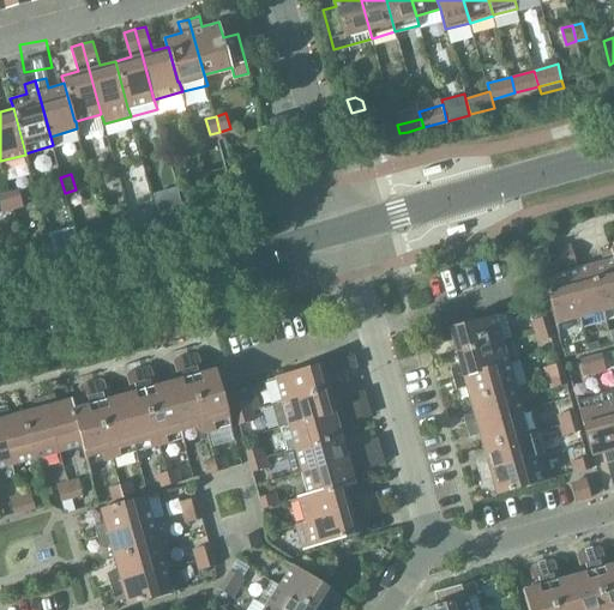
[(54,195),(65,193),(60,177),(49,180),(54,195)]
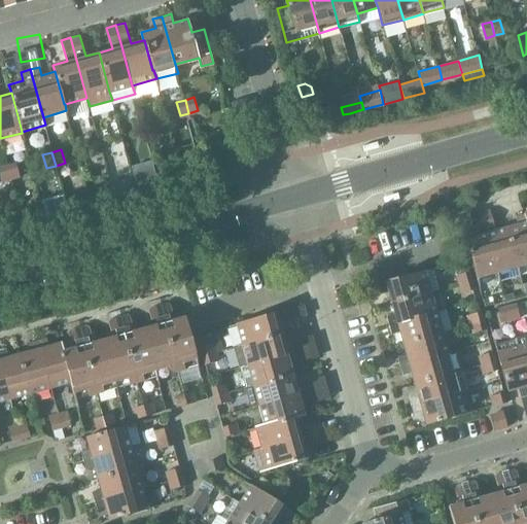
[(165,156),(153,160),(157,175),(169,172),(165,156)]
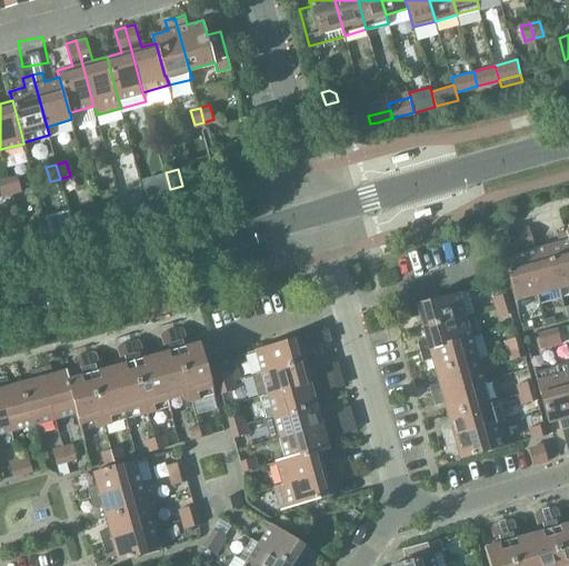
[(17,175),(8,178),(11,192),(21,190),(17,175)]
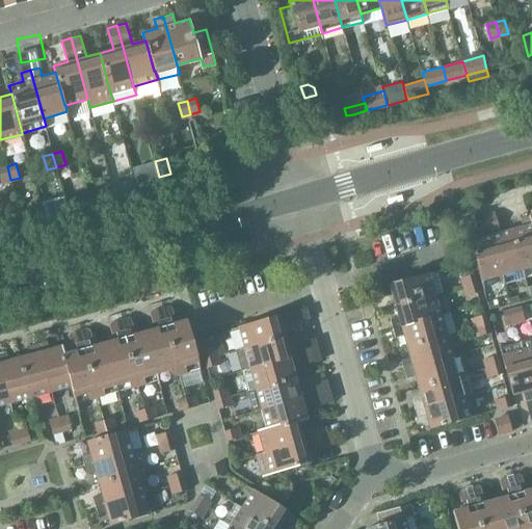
[(0,176),(2,182),(10,180),(7,166),(0,167),(0,176)]
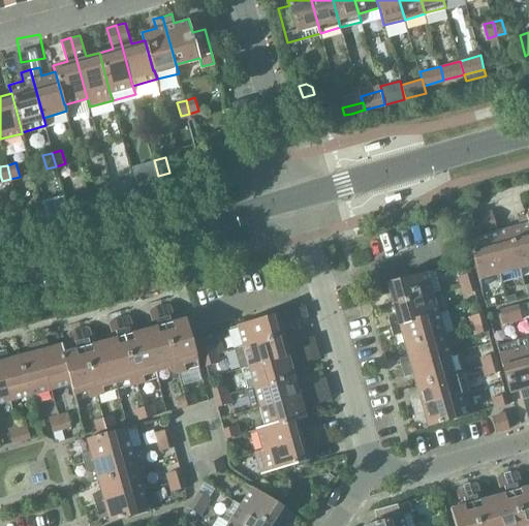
[(155,172),(135,177),(138,188),(159,183),(155,172)]
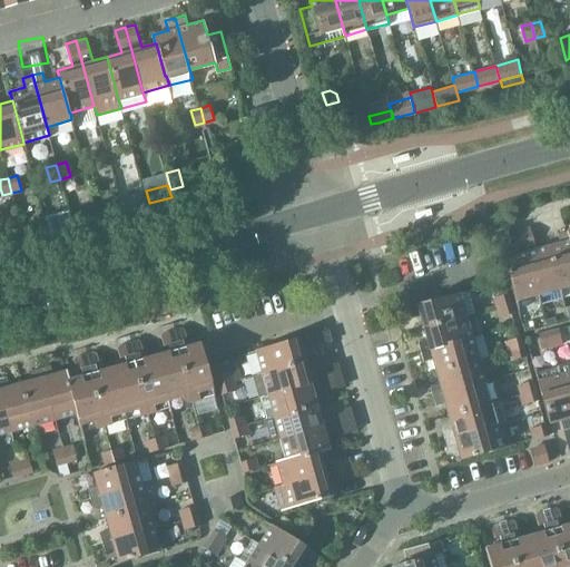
[(143,196),(121,203),(126,220),(147,213),(143,196)]
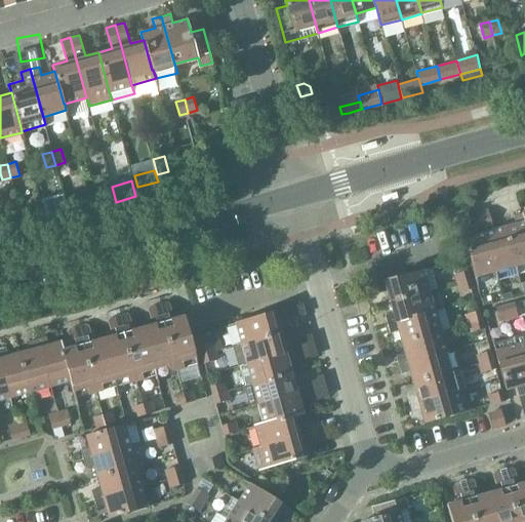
[(63,192),(41,197),(46,216),(68,211),(63,192)]
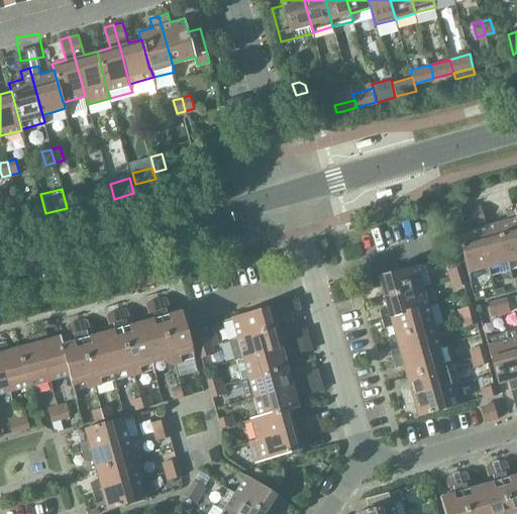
[(99,191),(89,194),(92,206),(102,203),(99,191)]
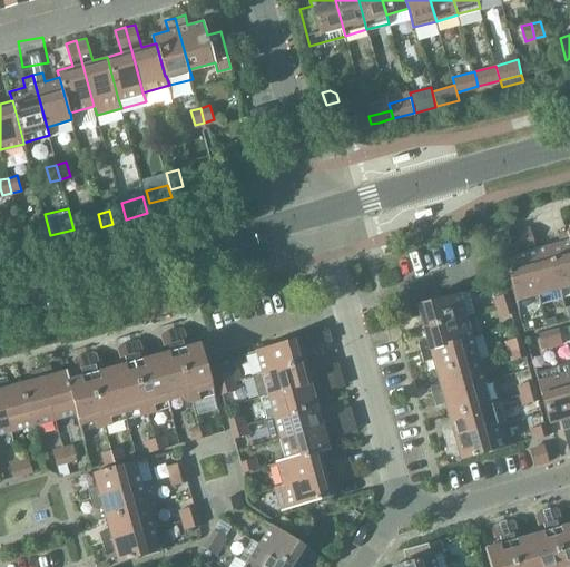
[(530,225),(520,228),(539,294),(560,287),(548,245),(537,248),(530,225)]
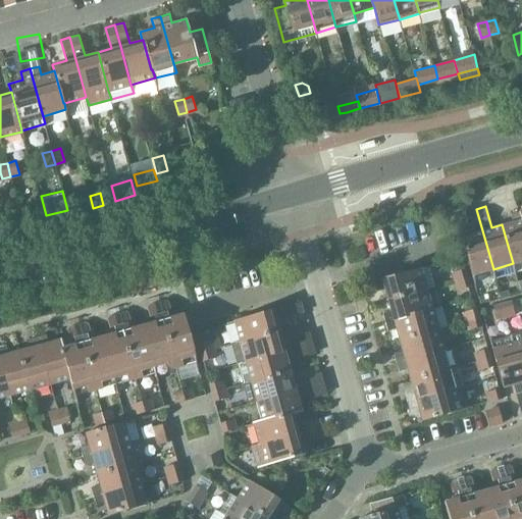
[(473,232),(461,236),(472,274),(493,269),(476,209),(467,211),(473,232)]
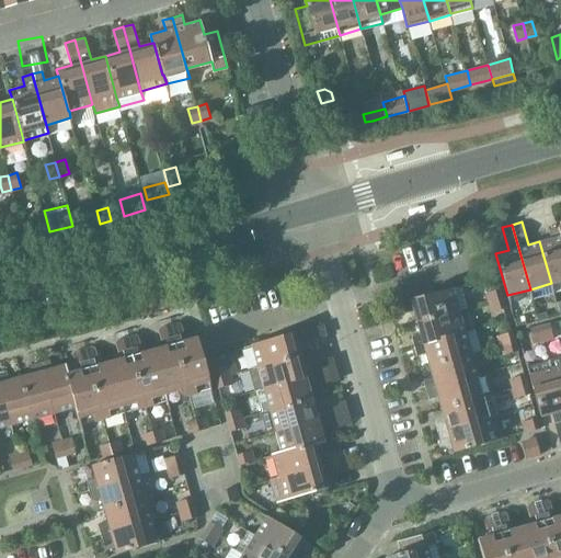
[(539,241),(551,283),(560,280),(560,232),(559,226),(549,228),(551,238),(539,241)]
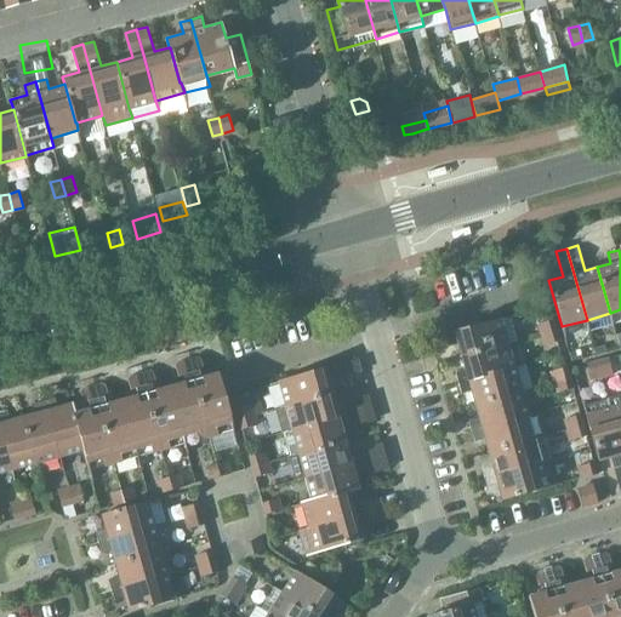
[(459,342),(462,354),(508,342),(501,316),(444,332),(448,344),(459,342)]
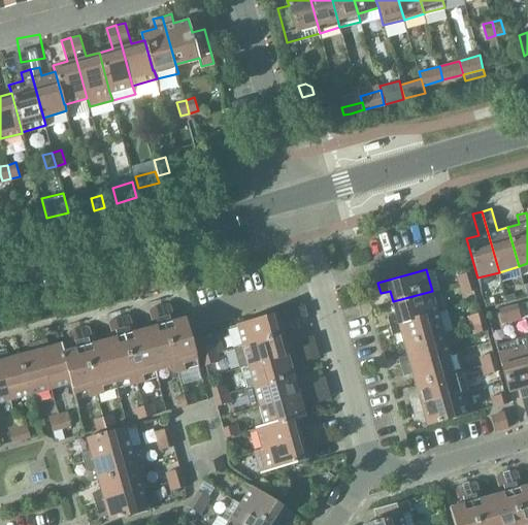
[(460,283),(473,280),(470,270),(457,274),(460,283)]
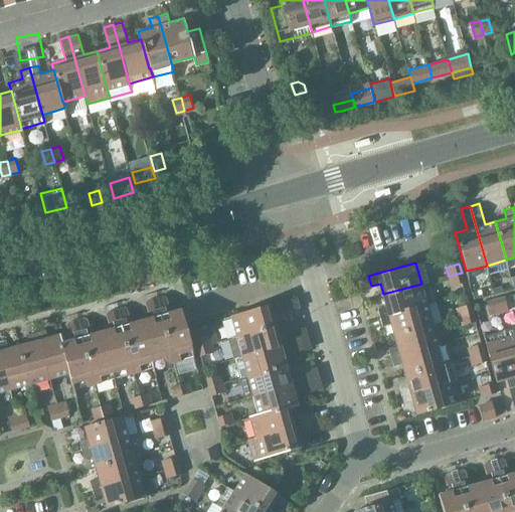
[(462,273),(449,276),(451,285),(464,281),(462,273)]
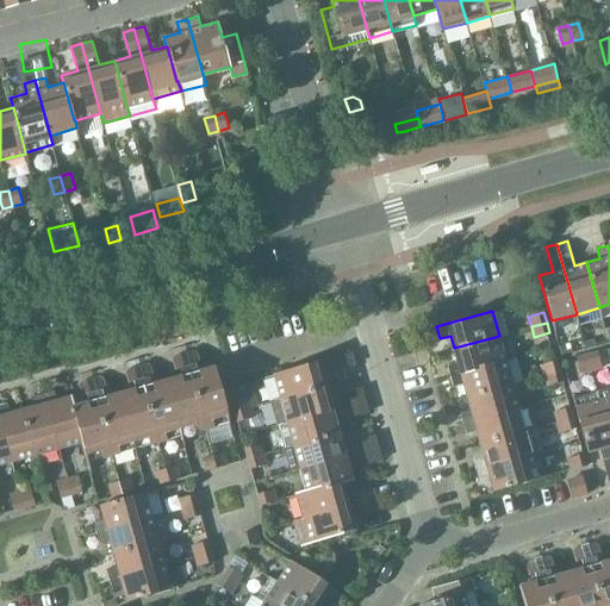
[(508,333),(499,336),(454,348),(458,361),(447,364),(450,374),(505,358),(514,356),(508,333)]
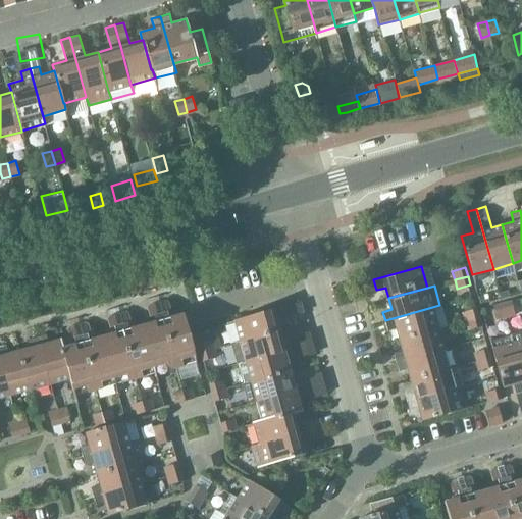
[(487,292),(477,295),(479,302),(489,299),(487,292)]
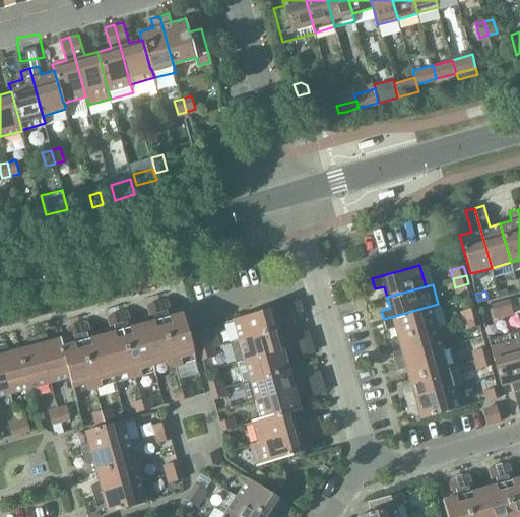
[(165,298),(159,299),(163,310),(171,308),(169,300),(165,298)]
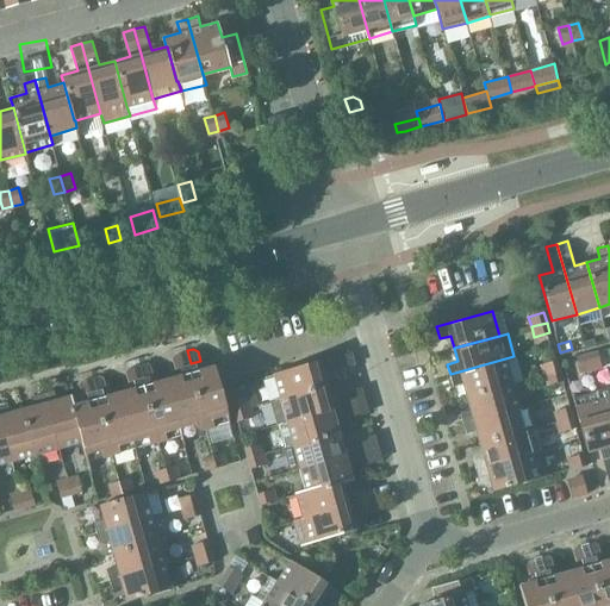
[(585,354),(590,369),(599,367),(595,350),(585,354)]
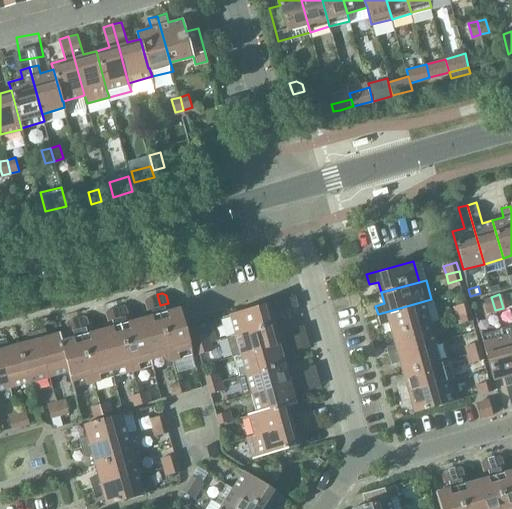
[(147,297),(145,300),(147,309),(155,307),(152,296),(147,297)]
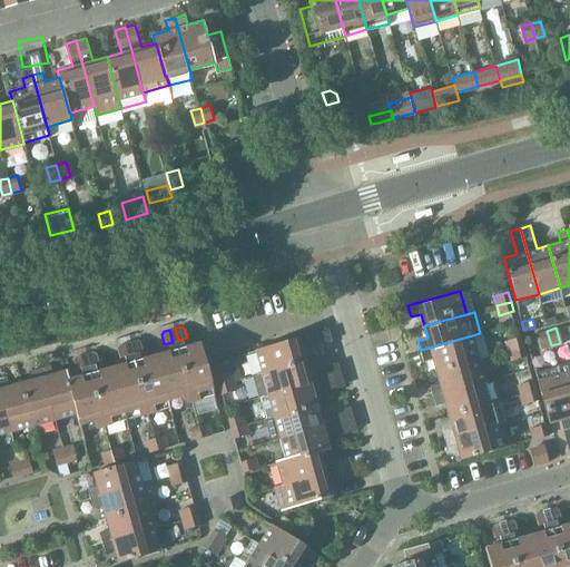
[(551,345),(547,331),(538,333),(542,348),(551,345)]
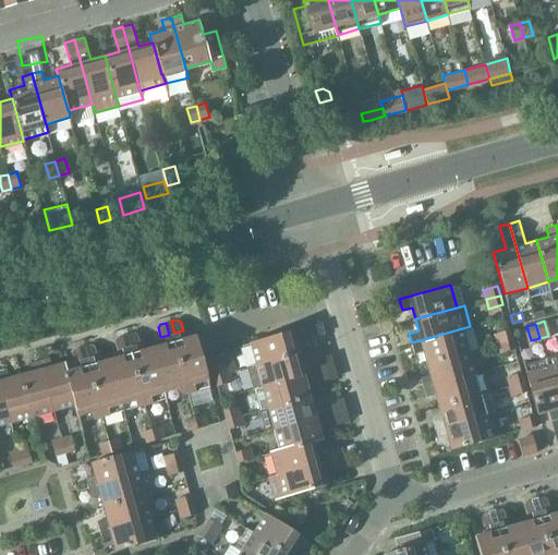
[(301,327),(251,341),(257,363),(298,352),(294,340),(304,338),(301,327)]
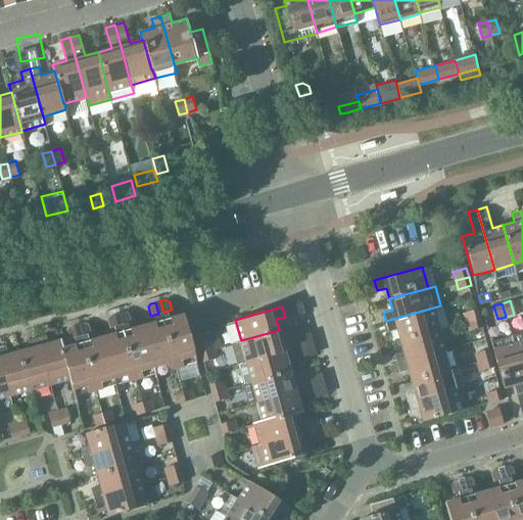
[(400,339),(439,328),(433,308),(386,321),(388,330),(397,328),(400,339)]
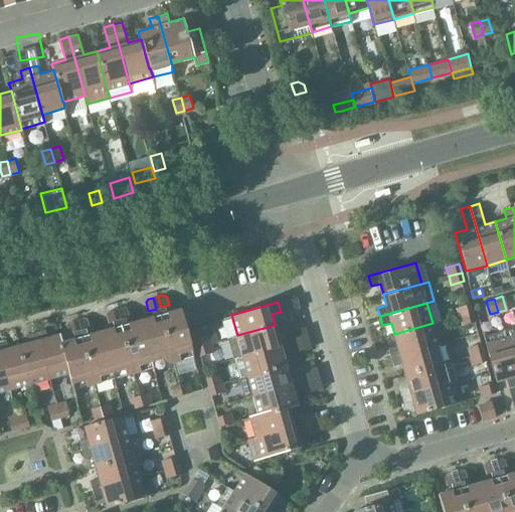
[(460,316),(473,312),(471,303),(457,307),(460,316)]
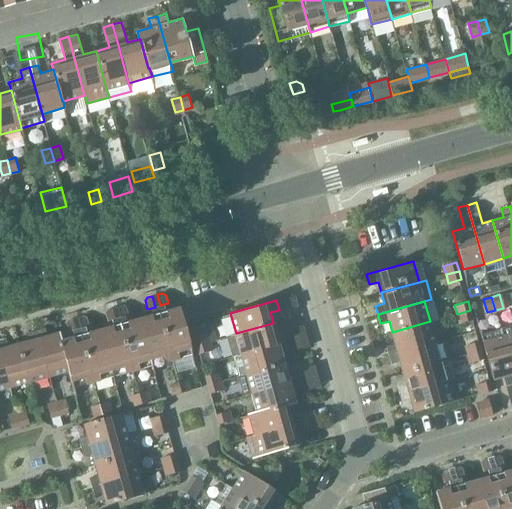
[(123,304),(118,305),(121,316),(129,314),(126,306),(123,304)]
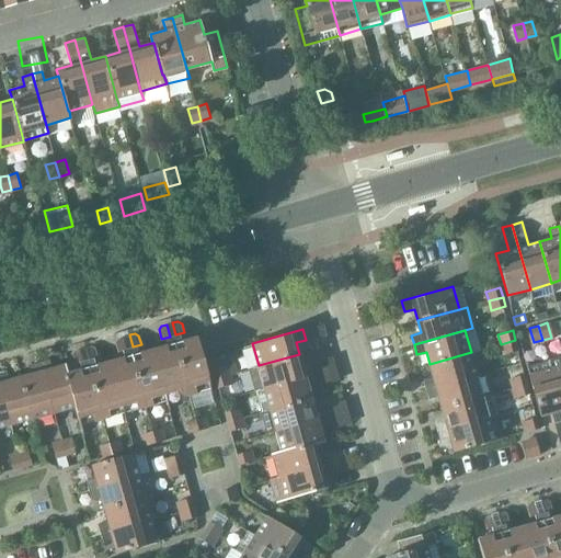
[(117,338),(115,341),(118,351),(127,349),(124,336),(117,338)]
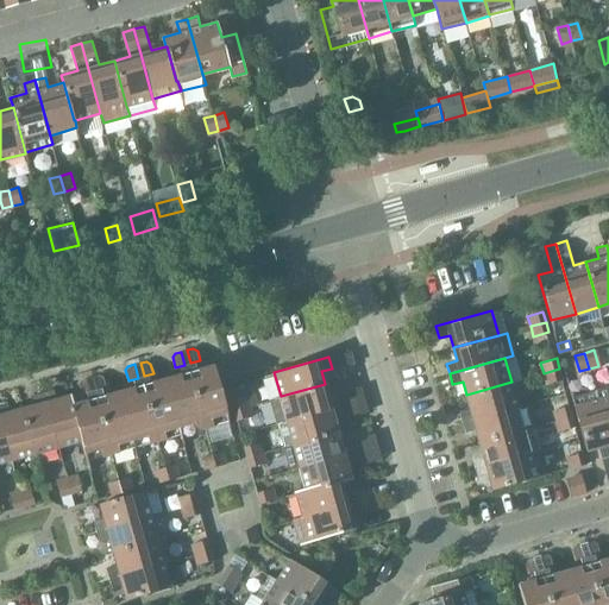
[(205,428),(230,421),(214,365),(189,372),(205,428)]
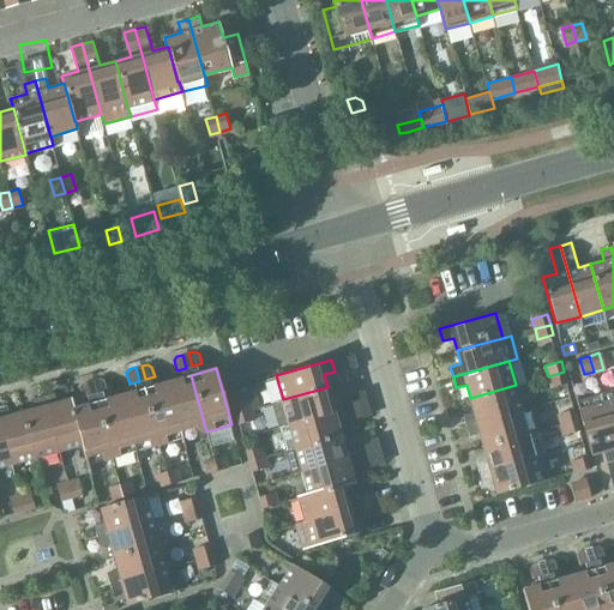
[(564,372),(548,376),(551,386),(566,382),(564,372)]
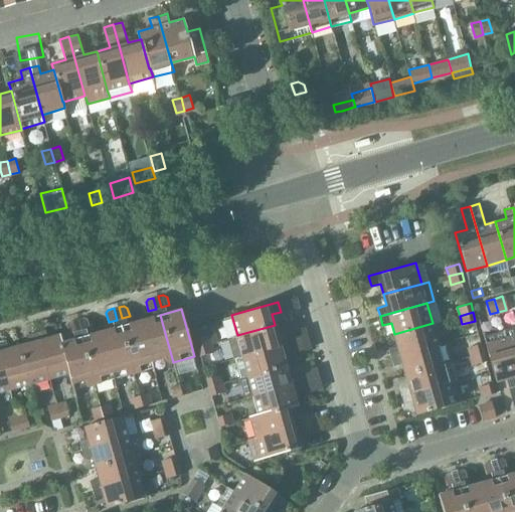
[(173,362),(160,315),(141,320),(154,367),(173,362)]
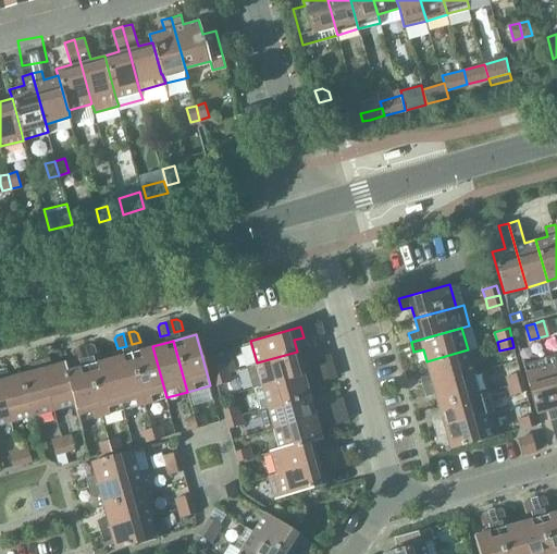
[(85,344),(88,356),(97,354),(95,344),(90,342),(85,344)]
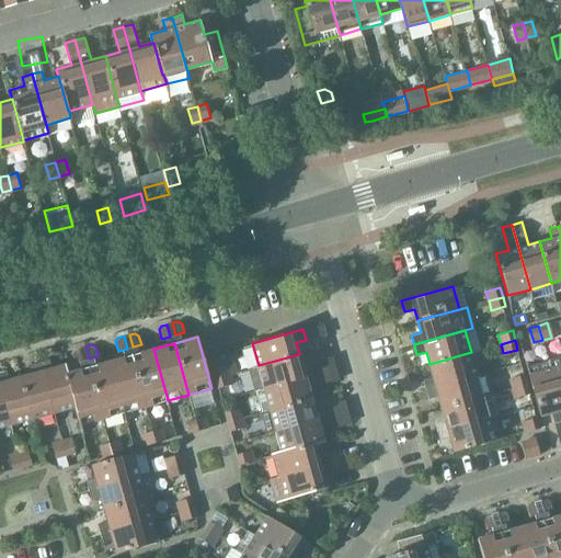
[(83,361),(80,348),(75,350),(72,353),(76,363),(83,361)]
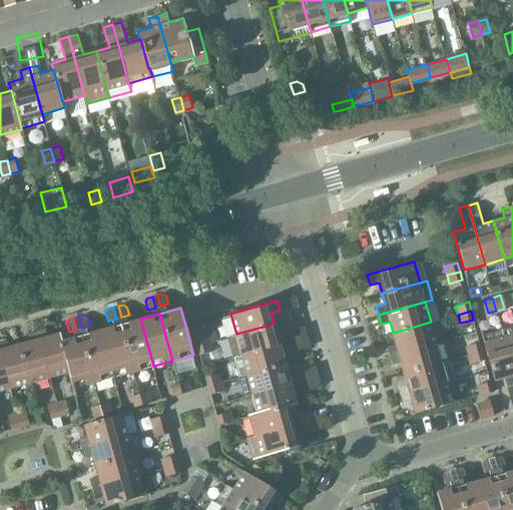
[(153,366),(140,319),(120,325),(133,372),(153,366)]
